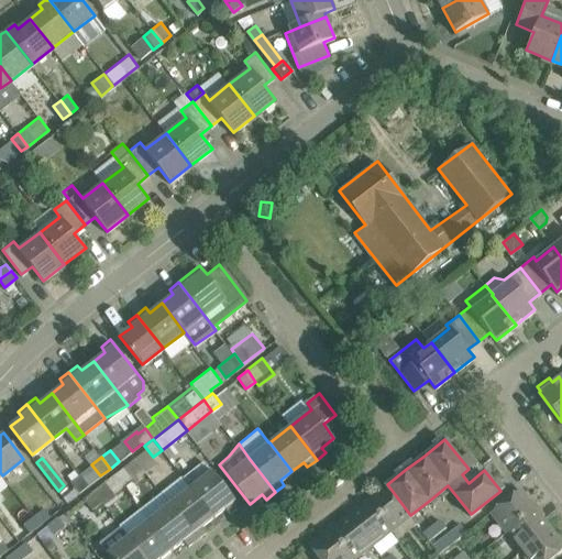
[(114,473),(123,485),(132,478),(123,467),(114,473)]
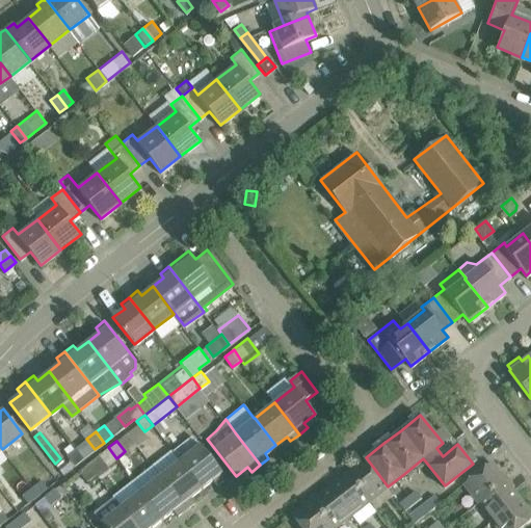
[(201,444),(181,459),(202,486),(213,478),(216,483),(226,476),(201,444)]
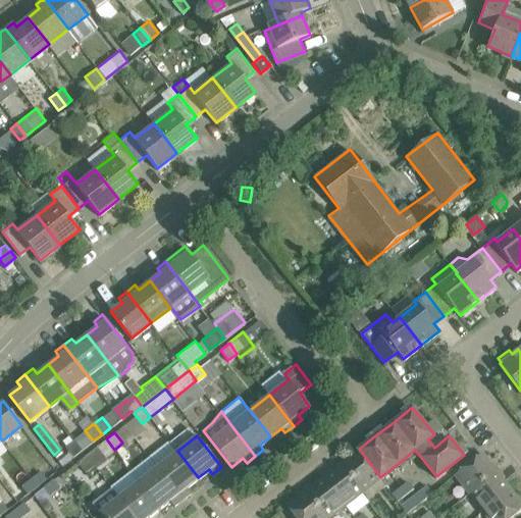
[(65,446),(73,456),(83,449),(74,438),(65,446)]
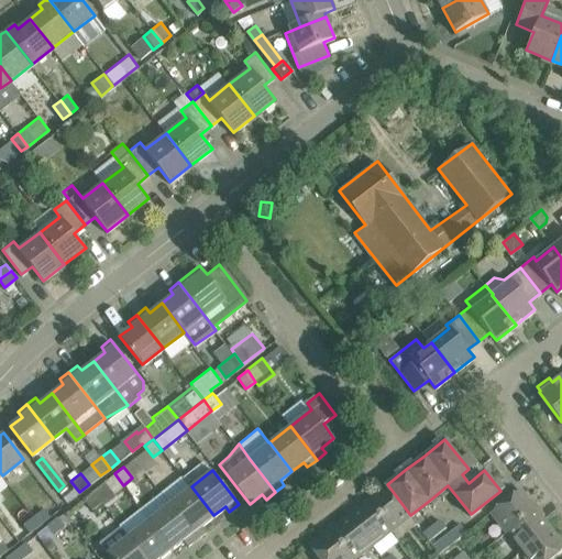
[(105,481),(113,492),(123,485),(114,473),(105,481)]
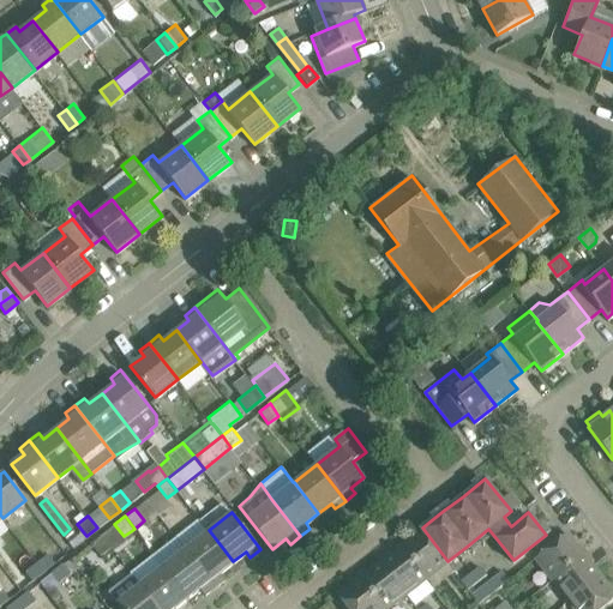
[(422,528),(400,544),(426,577),(448,561),(422,528)]
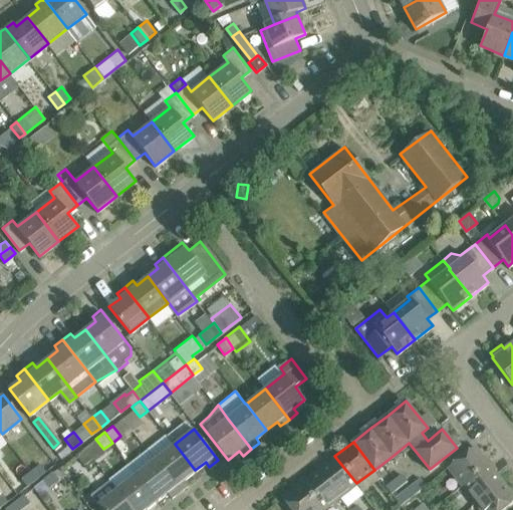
[(175,444),(156,459),(180,490),(188,483),(184,479),(195,470),(175,444)]
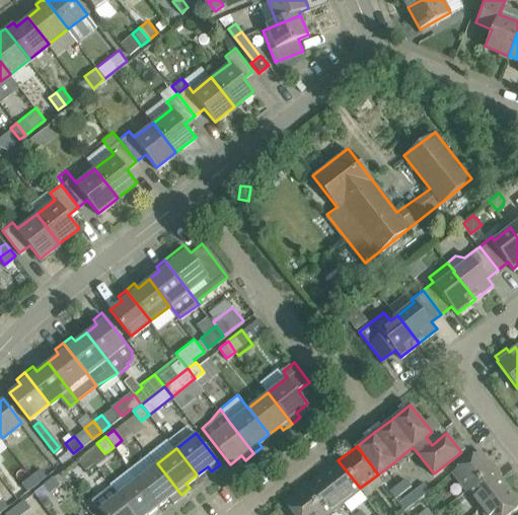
[(452,470),(465,489),(494,467),(479,449),(452,470)]
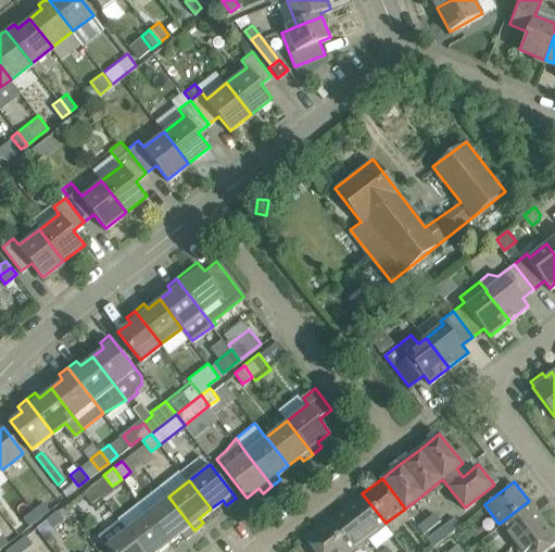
[(83,491),(91,502),(100,494),(92,484),(83,491)]
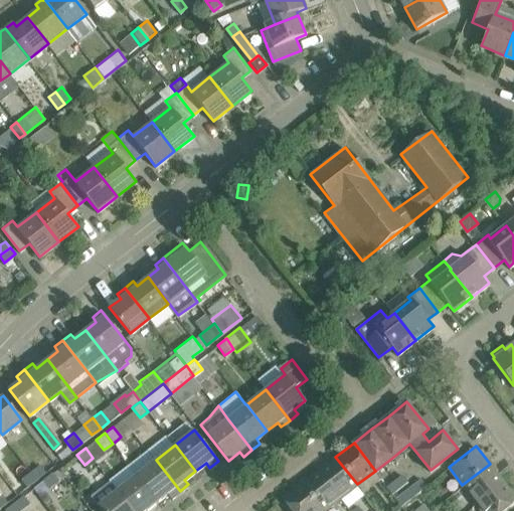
[(335,457),(318,471),(340,498),(357,484),(335,457)]
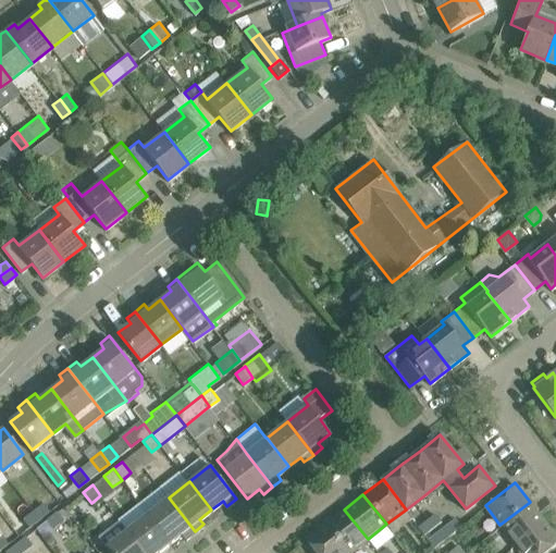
[(169,498),(148,514),(170,542),(182,533),(185,538),(195,531),(169,498)]
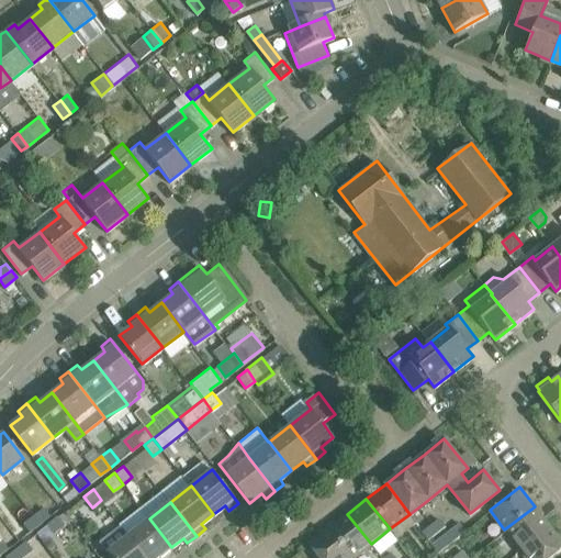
[(504,529),(519,549),(550,525),(535,506),(504,529)]
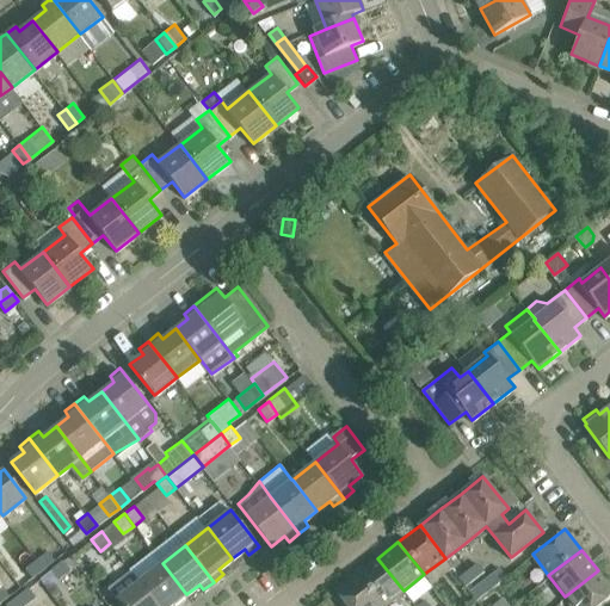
[(48,551),(38,558),(45,568),(55,561),(48,551)]
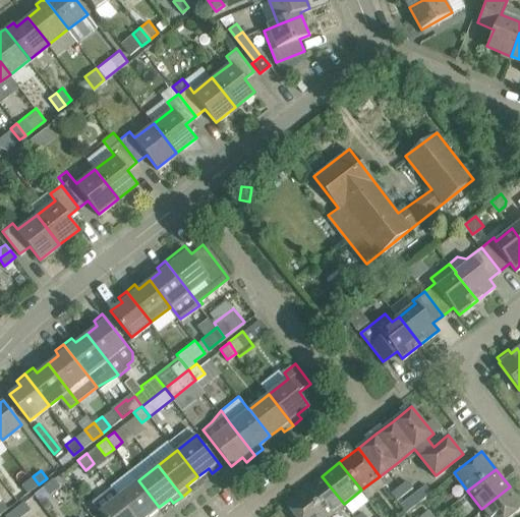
[(33,476),(23,483),(30,492),(39,484),(33,476)]
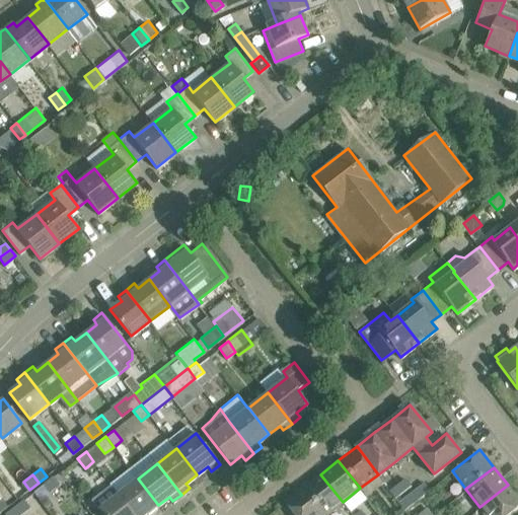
[(53,474),(44,483),(50,491),(60,484),(53,474)]
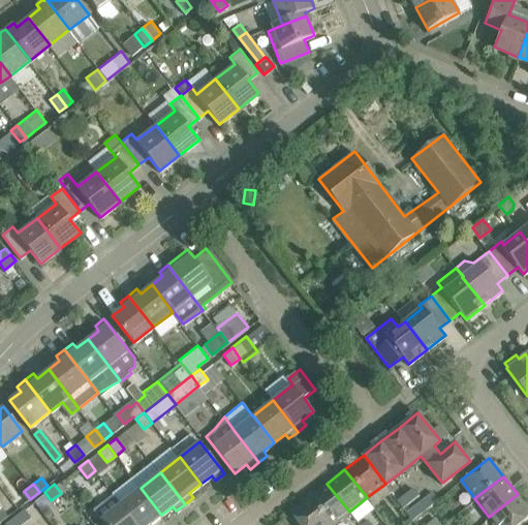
[(327,484),(309,497),(331,524),(349,512),(327,484)]
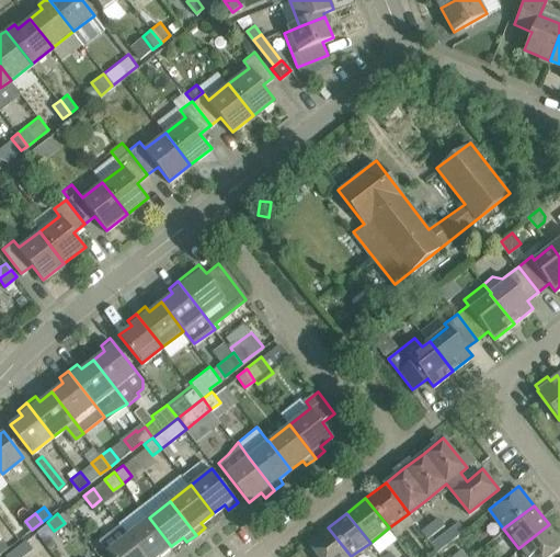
[(436,515),(421,529),(427,537),(444,524),(436,515)]
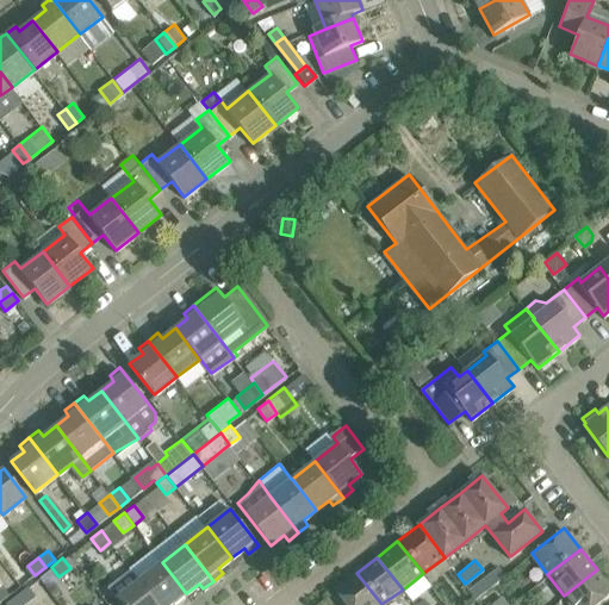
[(162,562),(140,580),(159,604),(174,604),(173,603),(186,593),(162,562)]
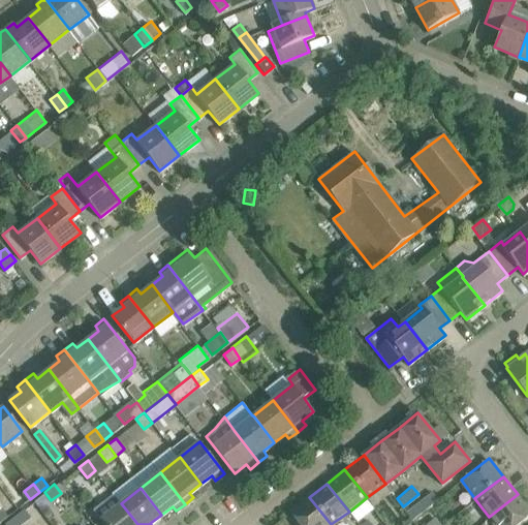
[(431,491),(406,511),(411,518),(437,498),(431,491)]
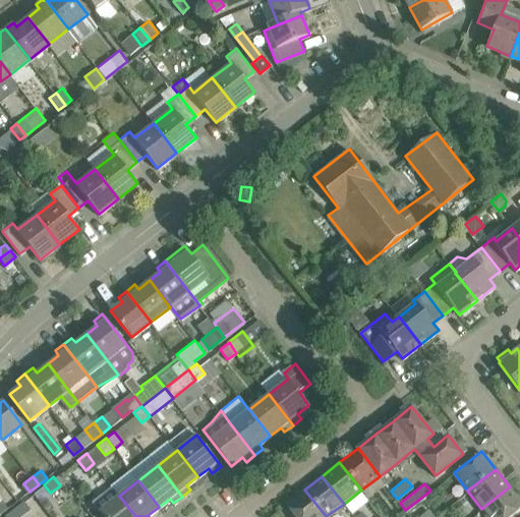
[(135,516),(119,496),(111,485),(92,501),(104,516),(135,516)]
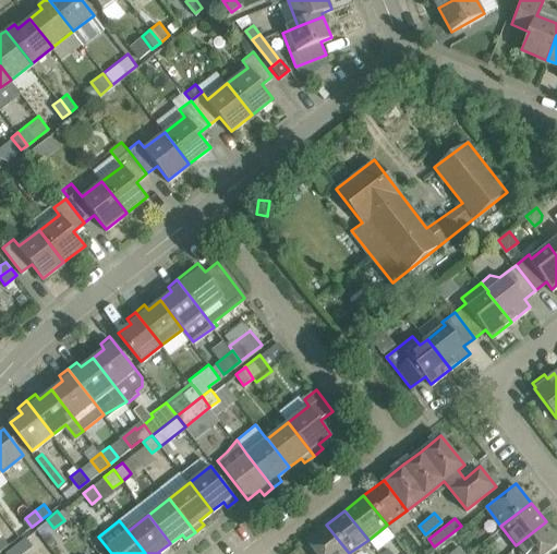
[(556,536),(546,521),(516,545),(522,553),(543,553),(556,543),(556,536)]
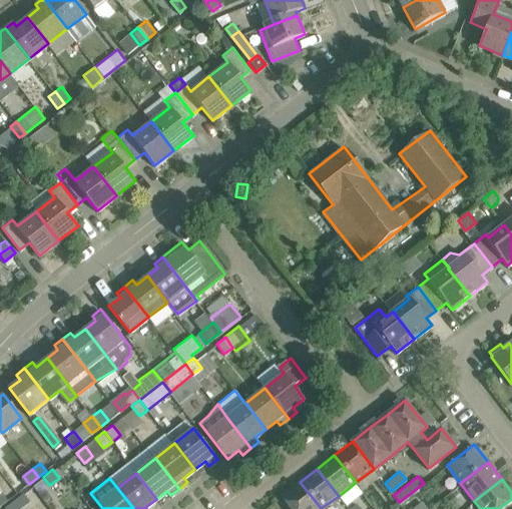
[(321,508),(300,482),(282,496),(292,508),(321,508)]
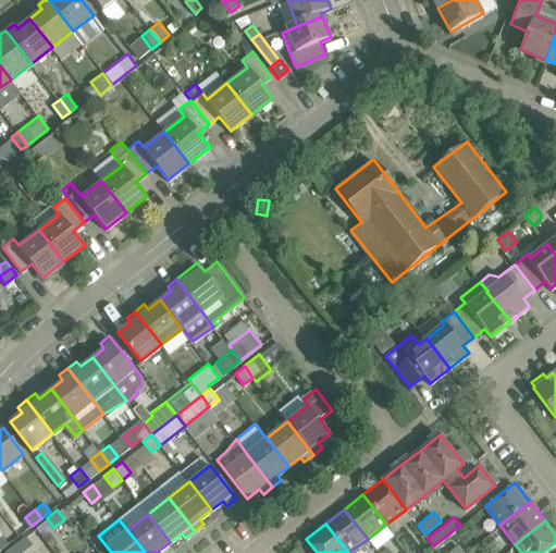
[(27,536),(17,543),(25,552),(35,544),(27,536)]
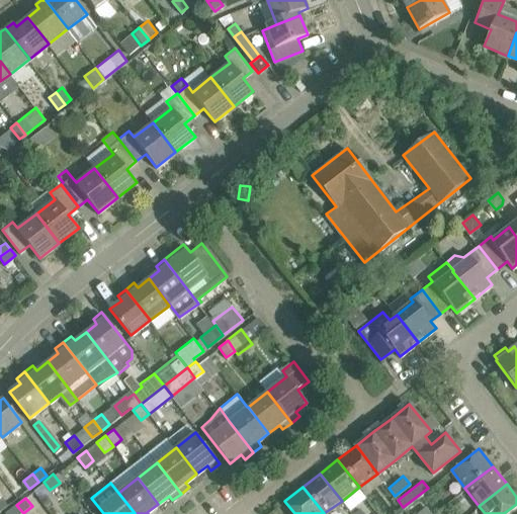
[(16,505),(6,512),(7,513),(21,513),(23,513),(16,505)]
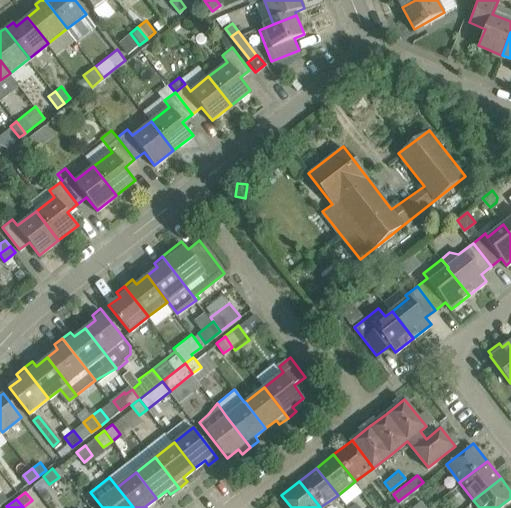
[(412,505),(414,507),(425,507),(427,507),(421,499),(412,505)]
